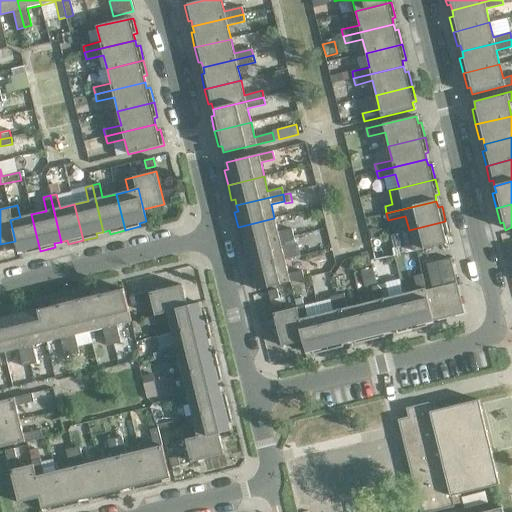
[(31,214),(20,217),(10,220),(15,241),(18,252),(24,251),(25,254),(40,251),(31,214)]
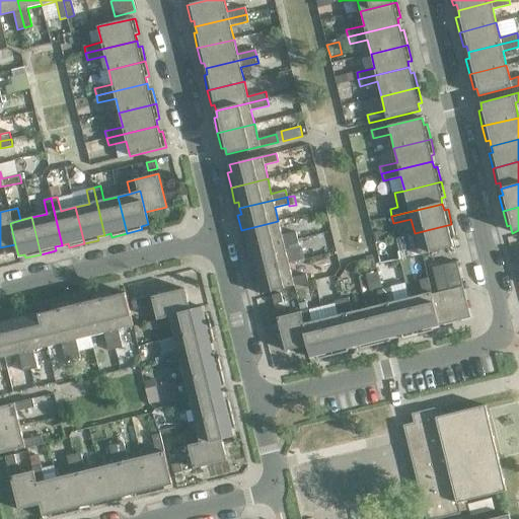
[(282,236),(278,221),(241,230),(244,245),(248,245),(250,251),(297,239),(295,232),(282,236)]
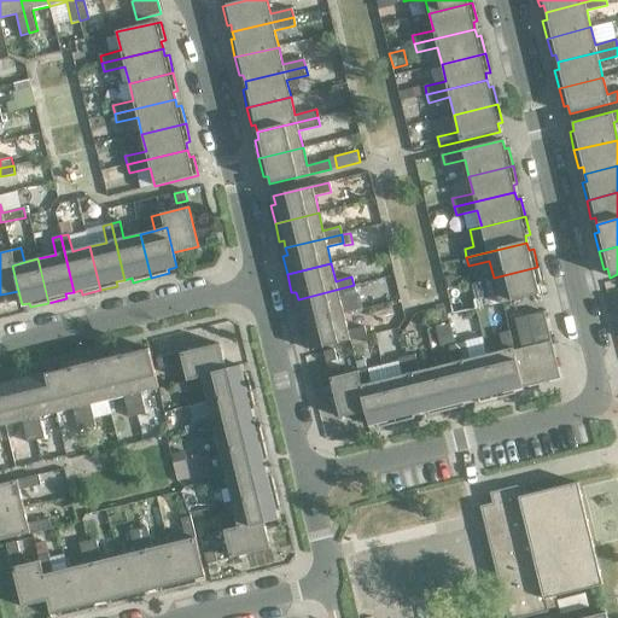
[(542,285),(537,267),(494,278),(497,295),(477,299),(479,309),(540,295),(537,286),(542,285)]
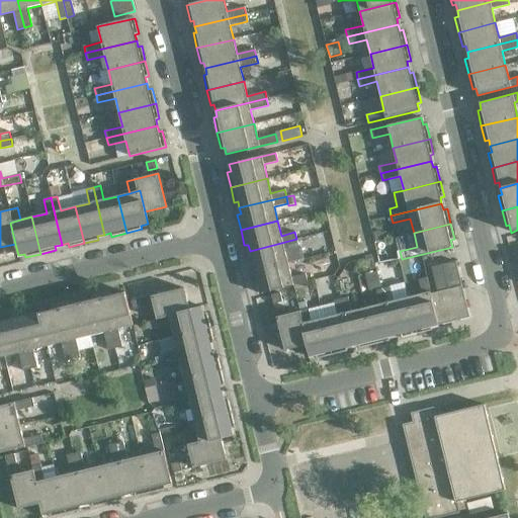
[(378,231),(372,233),(375,242),(384,239),(383,234),(379,235),(378,231)]
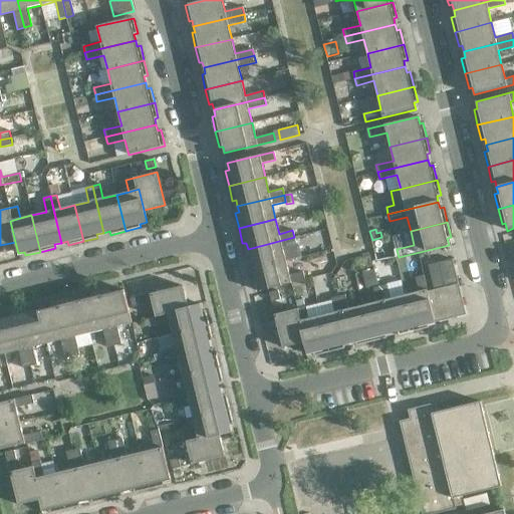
[(296,244),(294,237),(248,249),(249,255),(246,255),(249,270),(285,262),(282,247),(296,244)]
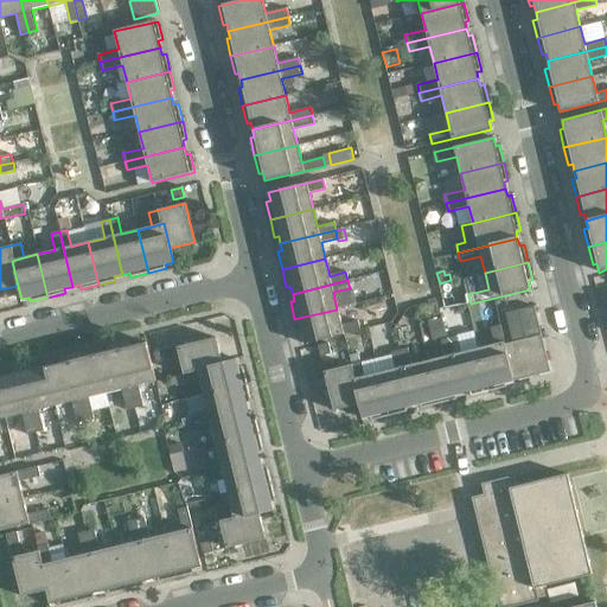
[(542,336),(534,306),(518,310),(525,339),(542,336)]
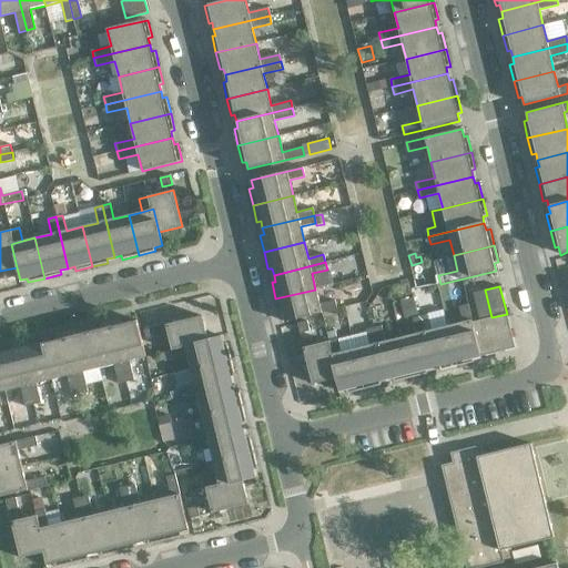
[(320,305),(315,290),(275,298),(280,315),(283,315),(285,322),(337,310),(335,301),(320,305)]
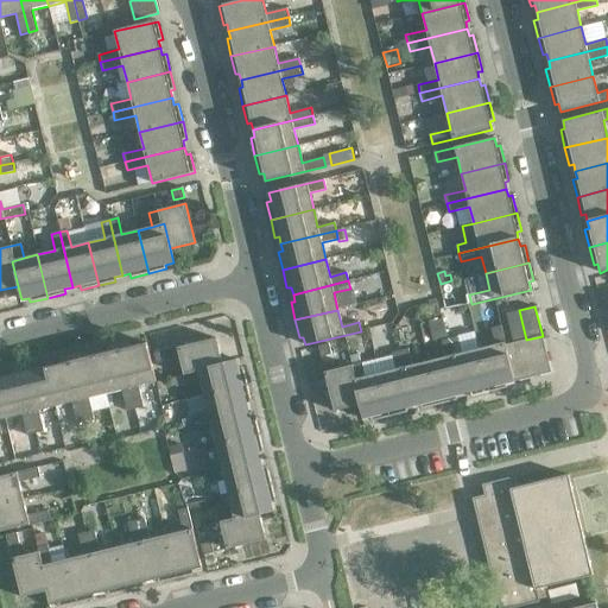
[(526,340),(519,310),(506,314),(513,343),(526,340)]
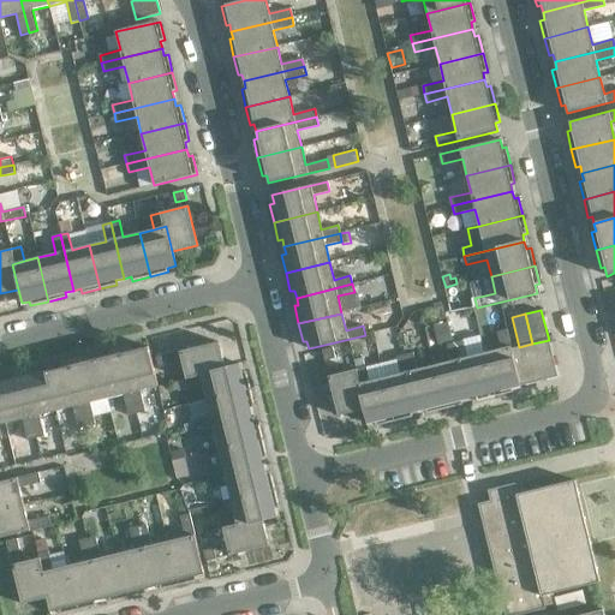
[(451,322),(435,326),(440,345),(454,341),(451,322)]
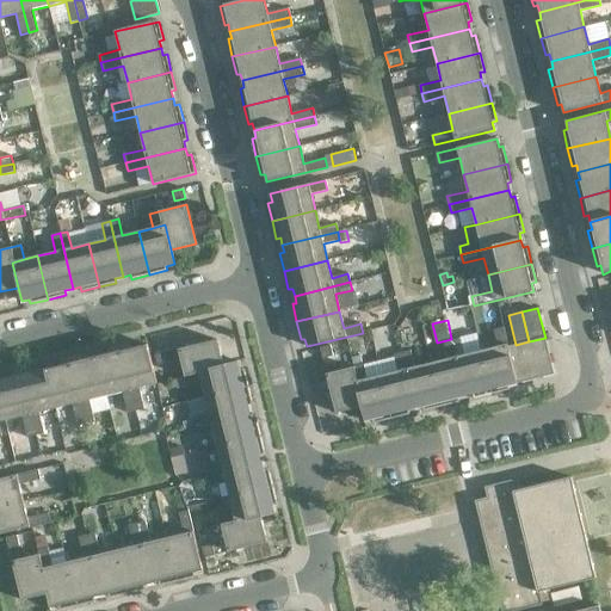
[(507,346),(504,327),(494,329),(498,346),(481,350),(492,394),(510,389),(508,386),(517,383),(507,346)]
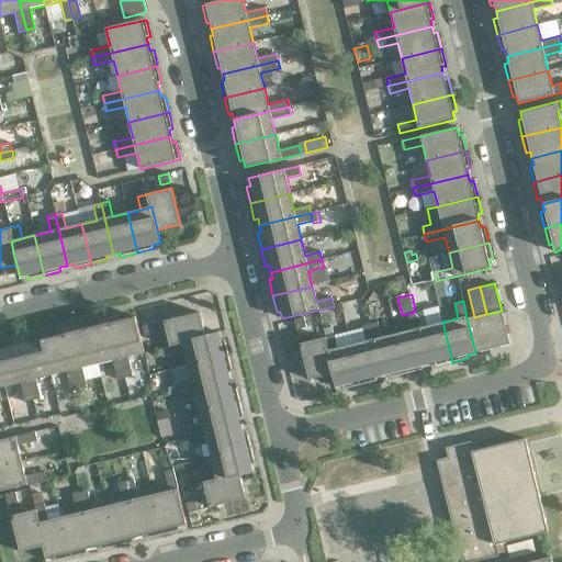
[(424,311),(416,313),(428,364),(435,362),(436,367),(452,362),(442,322),(427,326),(424,311)]
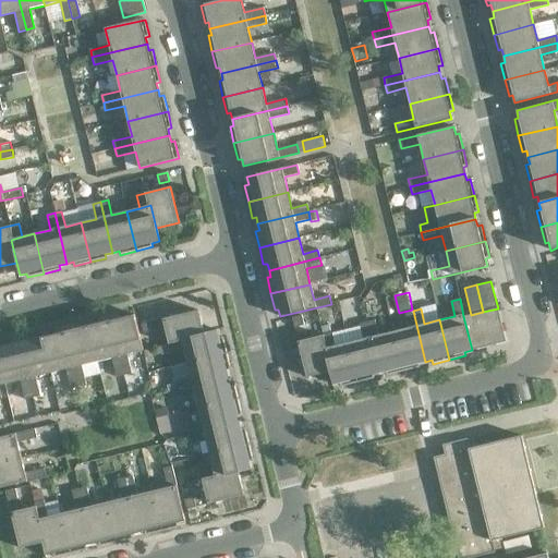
[(504,332),(498,308),(483,312),(471,315),(463,316),(472,350),(497,344),(496,340),(499,334),(504,332)]
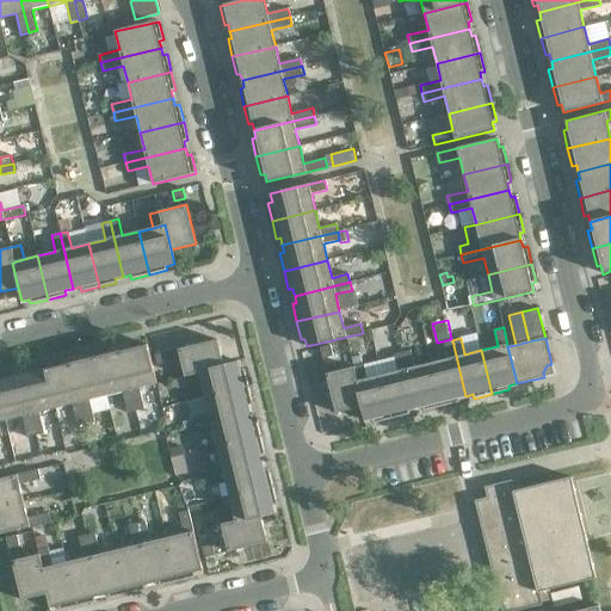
[(178,350),(184,374),(223,364),(217,340),(178,350)]
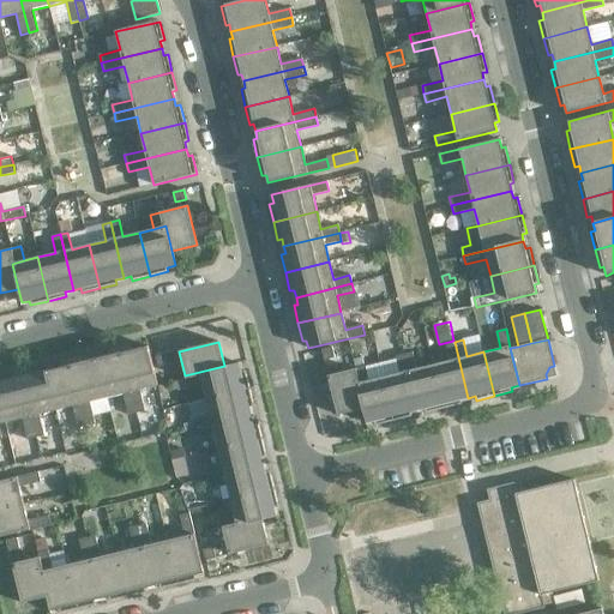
[(468,398),(455,342),(446,343),(450,360),(433,365),(444,408),(462,404),(461,399),(468,398)]
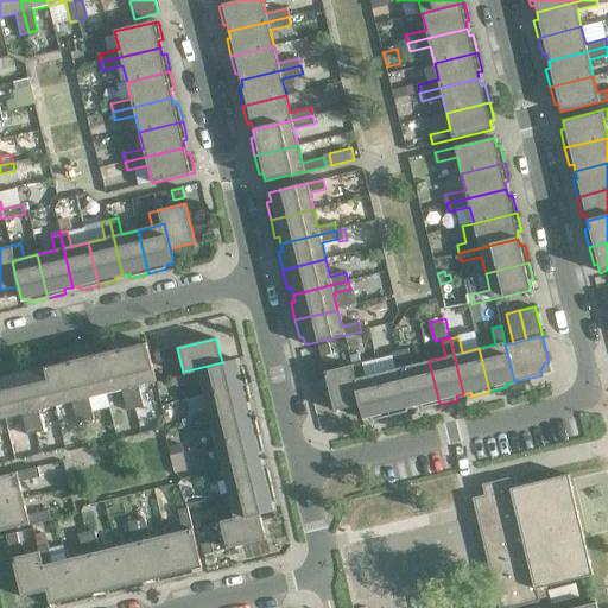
[(131,347),(130,340),(118,342),(134,409),(143,407),(138,386),(156,381),(146,342),(131,347)]
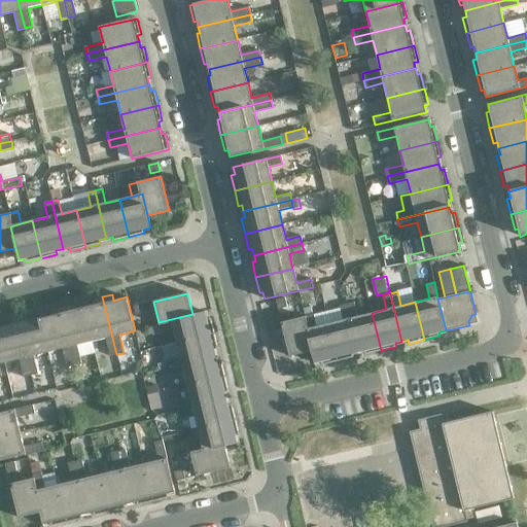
[(116,354),(102,296),(93,299),(94,305),(82,308),(91,342),(105,338),(110,356),(116,354)]
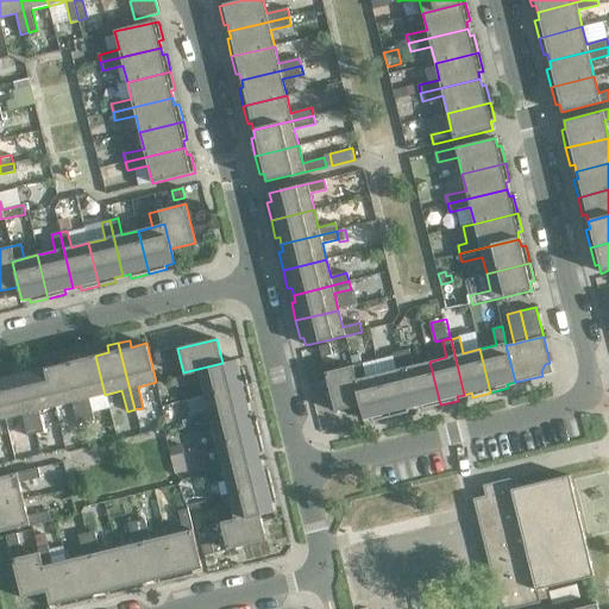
[(319,347),(321,357),(331,355),(330,345),(319,347)]
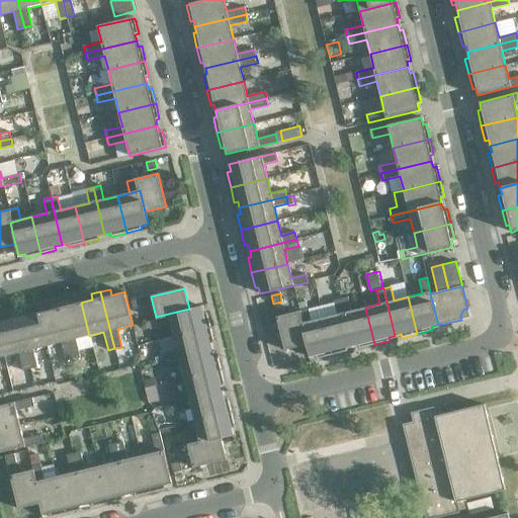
[(347,297),(341,298),(352,346),(358,345),(359,348),(374,344),(365,308),(351,311),(347,297)]
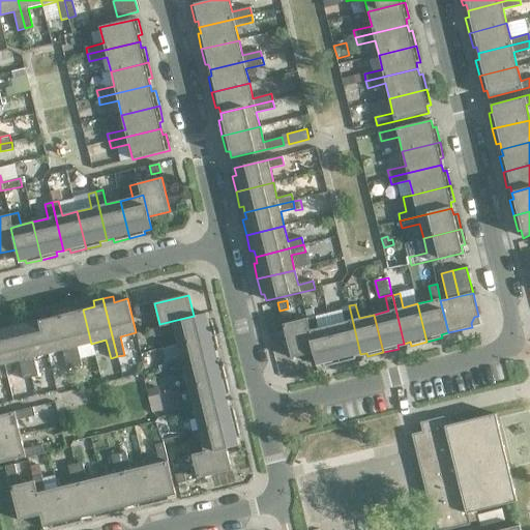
[(134,307),(136,317),(145,315),(143,305),(134,307)]
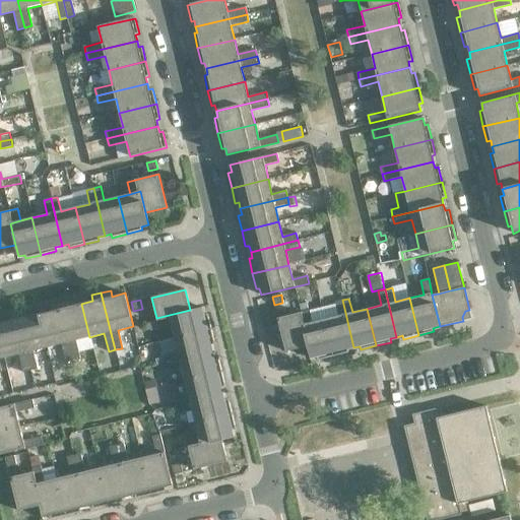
[(353,347),(342,300),(335,302),(338,316),(325,319),(334,356),(348,352),(347,349),(353,347)]
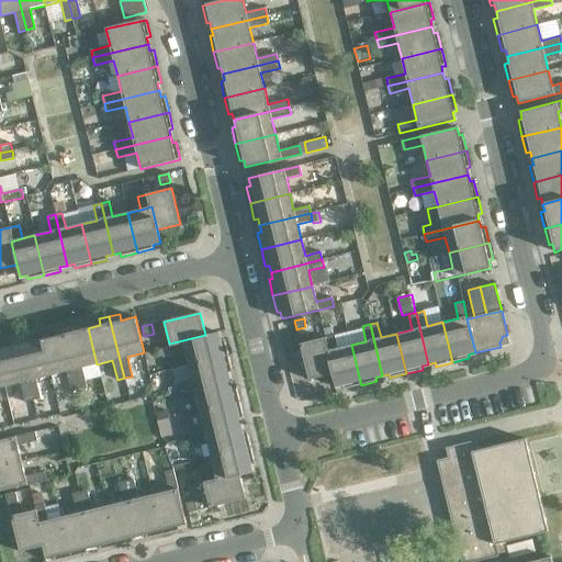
[(75,332),(74,325),(64,327),(78,390),(86,388),(81,368),(97,364),(88,328),(75,332)]
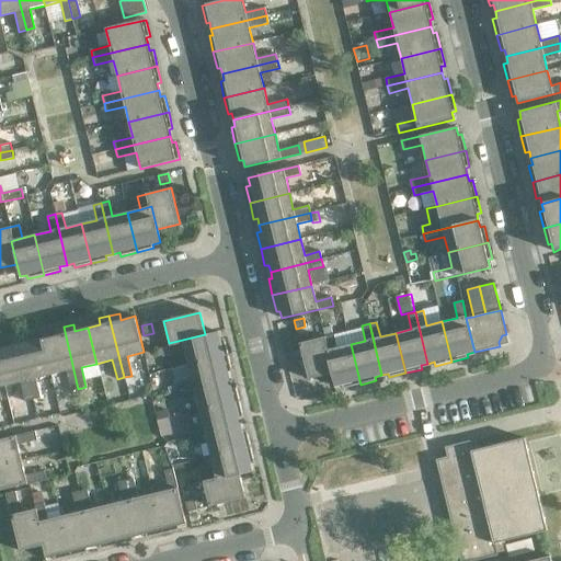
[(78,389),(64,327),(53,330),(55,335),(42,339),(50,375),(66,371),(70,390),(78,389)]
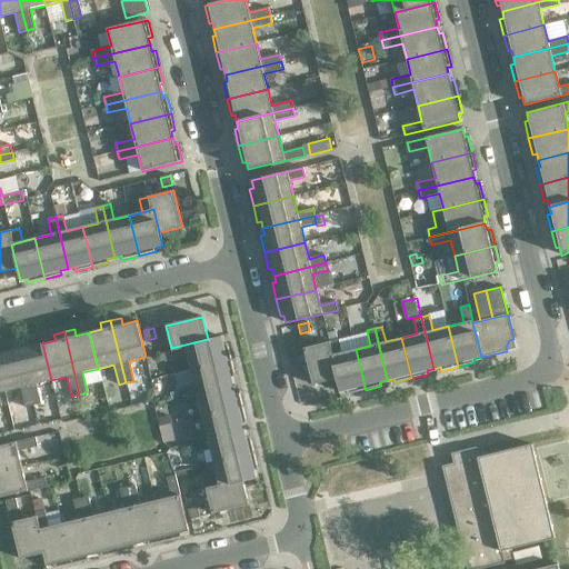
[(220,336),(208,339),(171,348),(173,360),(187,357),(190,371),(231,361),(227,343),(222,345),(220,336)]
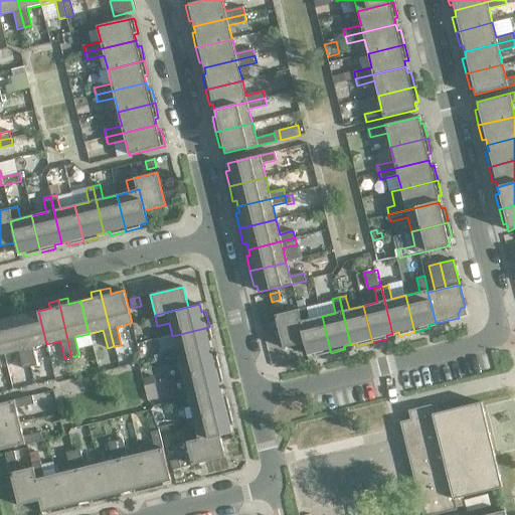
[(26,314),(25,308),(16,311),(29,367),(36,365),(32,348),(46,344),(38,311),(26,314)]
